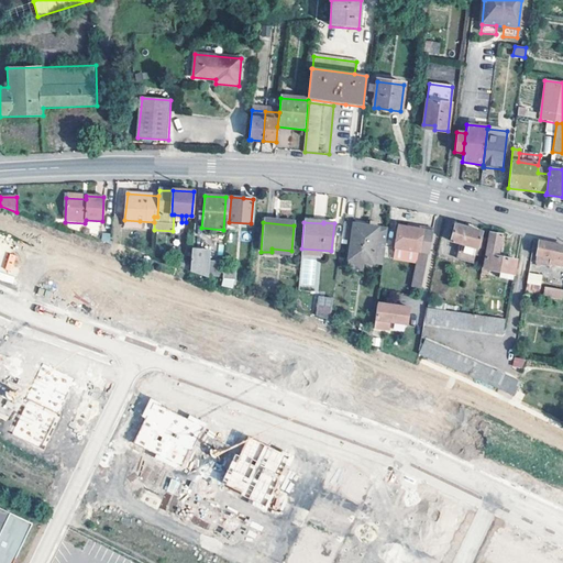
[(388,230),(343,223),(341,240),(351,241),(349,260),(364,262),(384,265),(388,230)]
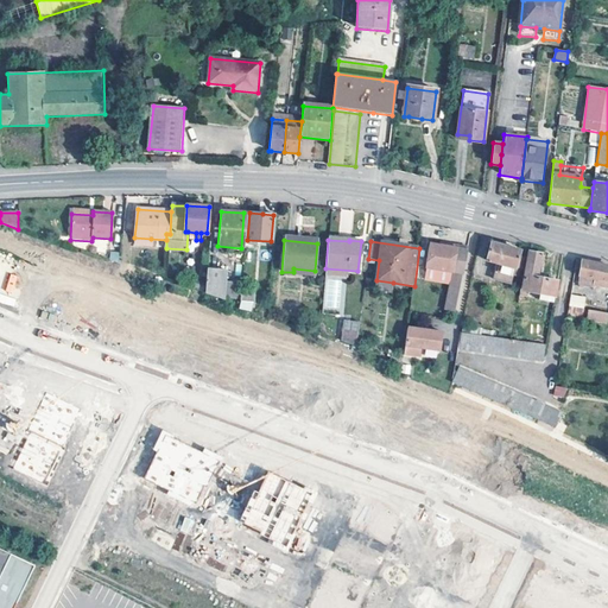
[(441,244),(431,242),(426,266),(454,272),(447,309),(456,311),(469,247),(449,244),(449,246),(441,244)]
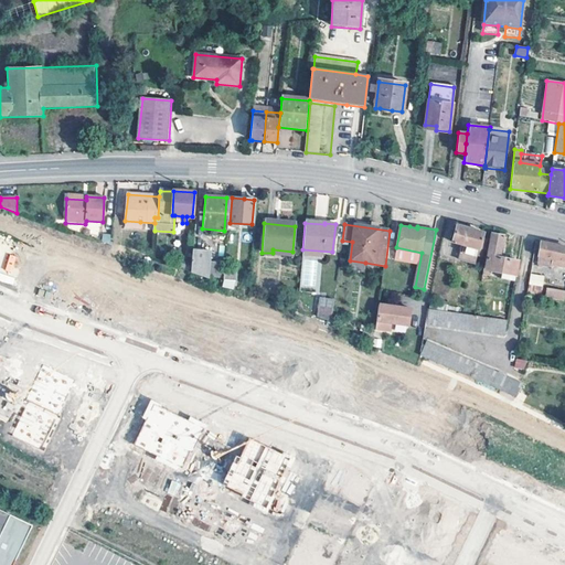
[(487,234),(456,225),(451,242),(461,244),(458,255),(476,259),(478,253),(482,254),(487,234)]
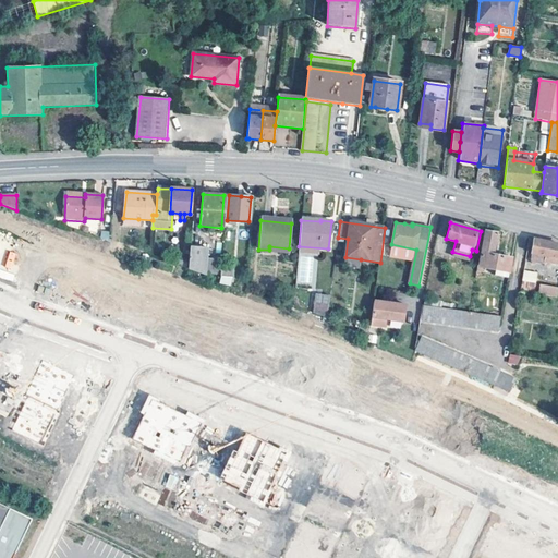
[(497,233),(484,231),(477,273),(508,277),(511,258),(494,255),(497,233)]
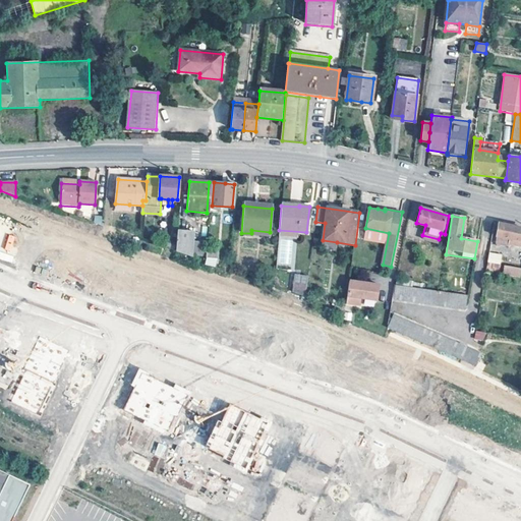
[(520,229),(499,224),(495,244),(509,247),(509,245),(520,247),(520,229)]
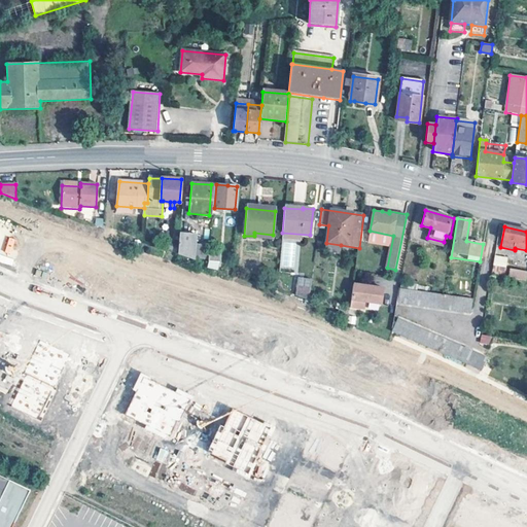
[(41,240),(6,227),(0,246),(0,253),(33,265),(41,240)]
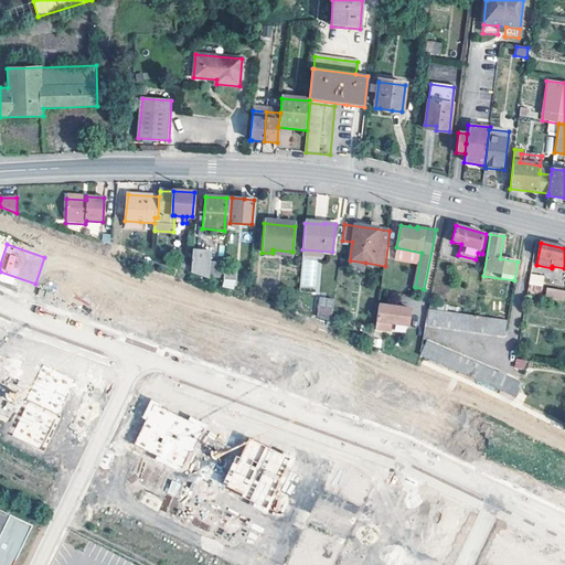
[(196,251),(193,251),(191,273),(209,279),(210,252),(196,251)]
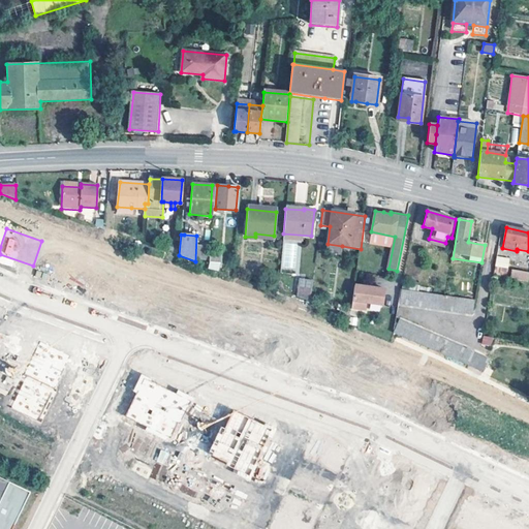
[(342,246),(328,244),(327,252),(341,253),(342,246)]
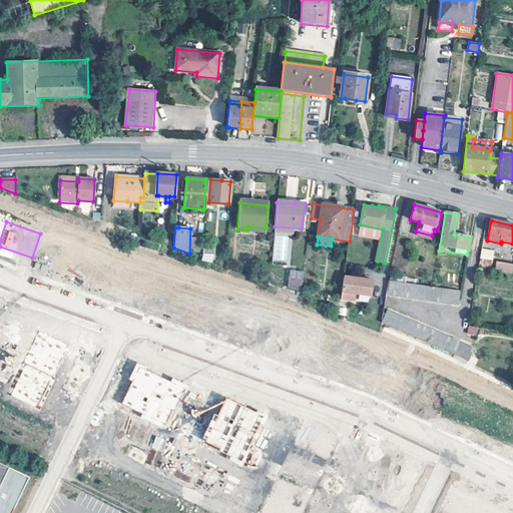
[(174,240),(165,237),(163,244),(171,246),(174,240)]
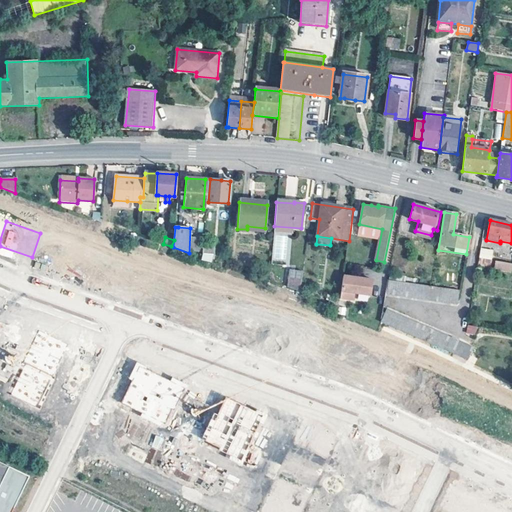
[(511,264),(492,261),(491,266),(510,270),(511,264)]
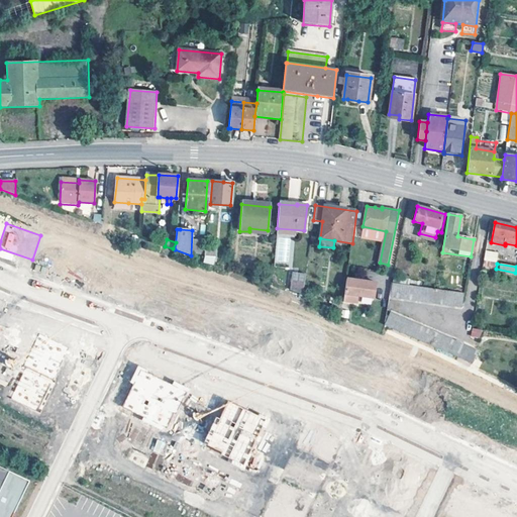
[(292,272),(289,291),(303,293),(306,274),(292,272)]
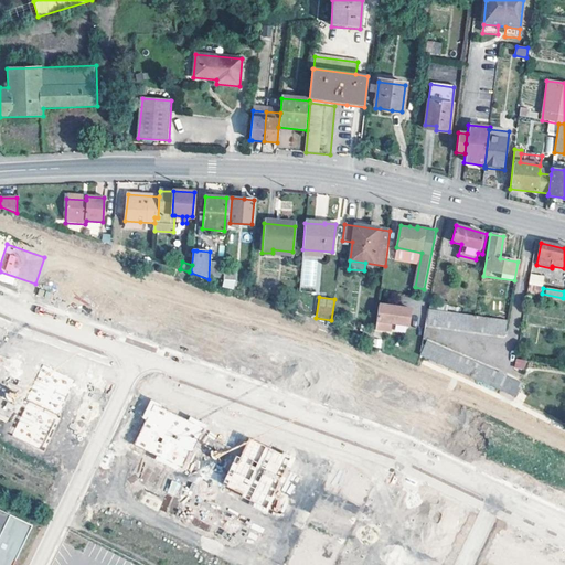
[(380,306),(376,328),(376,331),(391,332),(392,323),(411,326),(413,310),(380,306)]
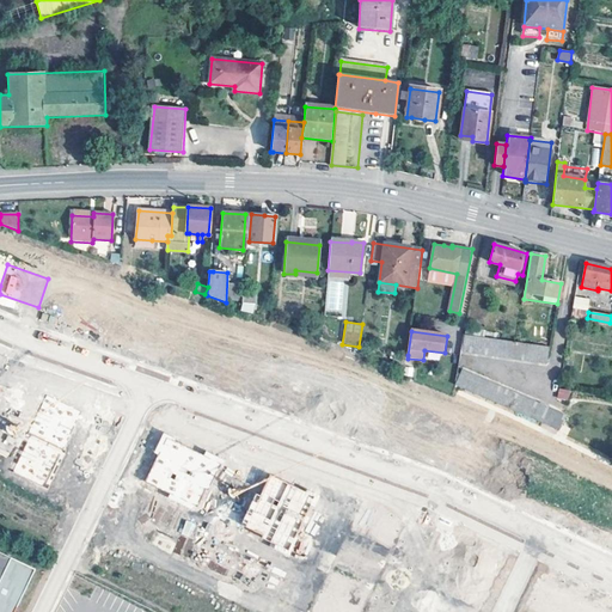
[(550,348),(465,337),(461,353),(548,365),(550,348)]
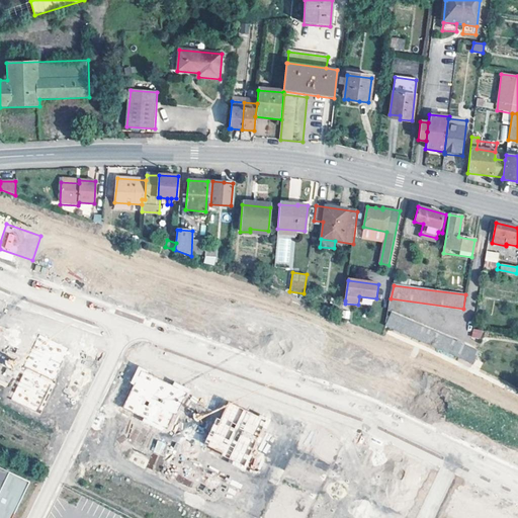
[(345,304),(345,300),(333,298),(331,307),(344,311),(345,304)]
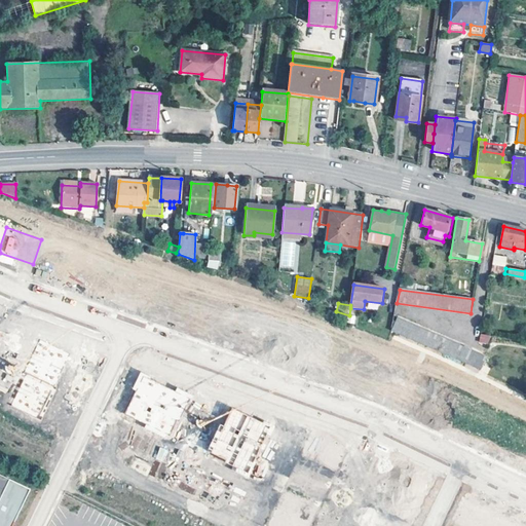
[(397,320),(391,332),(480,372),(485,359),(397,320)]
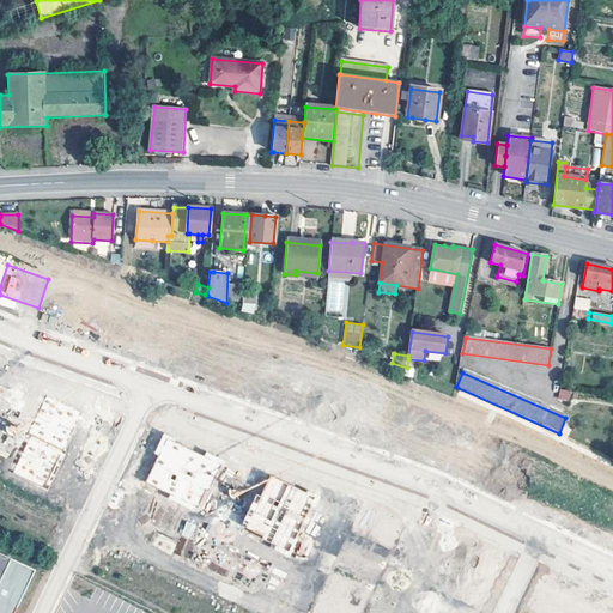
[(558,398),(569,401),(571,392),(560,388),(558,398)]
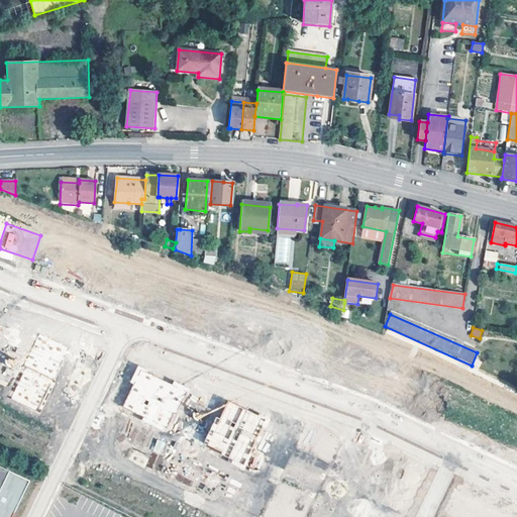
[(69,348),(38,334),(23,366),(26,367),(54,380),(69,348)]
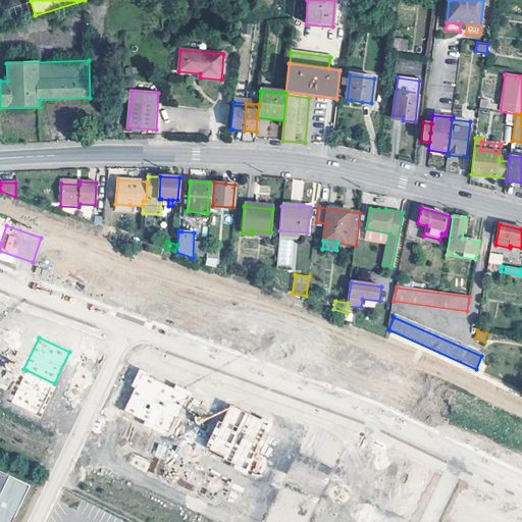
[(56,384),(54,383),(27,370),(10,404),(40,417),(56,384)]
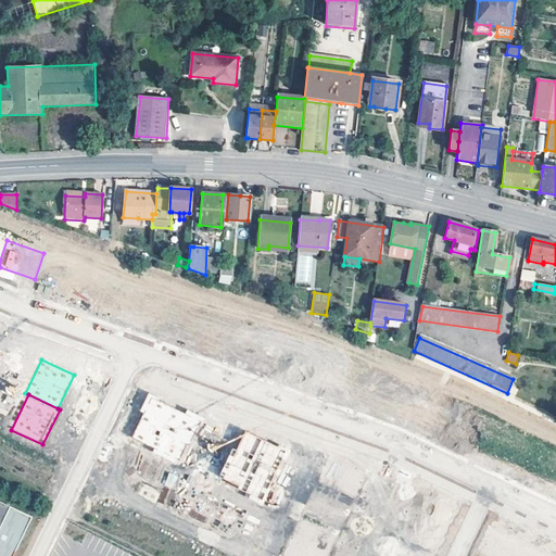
[(199,421),(150,397),(130,438),(179,462),(199,421)]
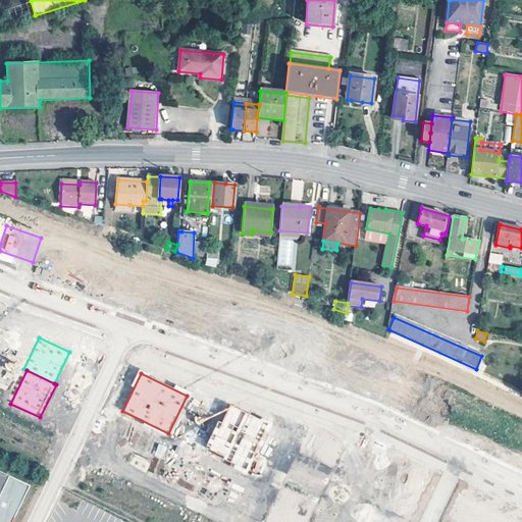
[(267,423),(229,405),(207,451),(245,469),(267,423)]
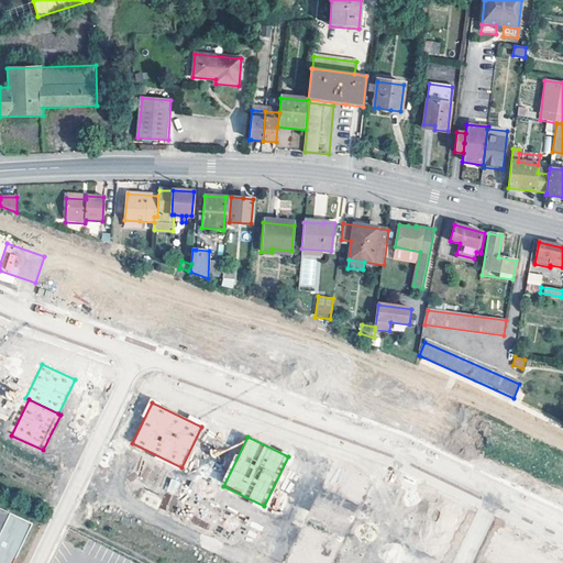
[(560,453),(545,446),(531,477),(562,492),(562,461),(556,459),(560,453)]
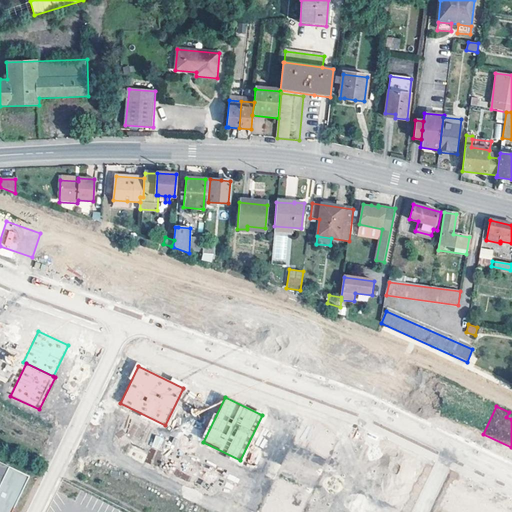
[(332,440),(335,433),(319,426),(315,433),(309,430),(307,435),(304,434),(291,462),(296,464),(289,479),(308,487),(313,475),(318,478),(334,442),(332,440)]
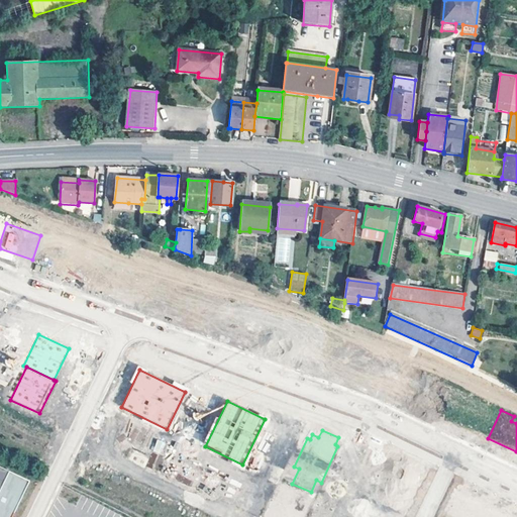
[(208,455),(197,450),(192,460),(204,466),(208,455)]
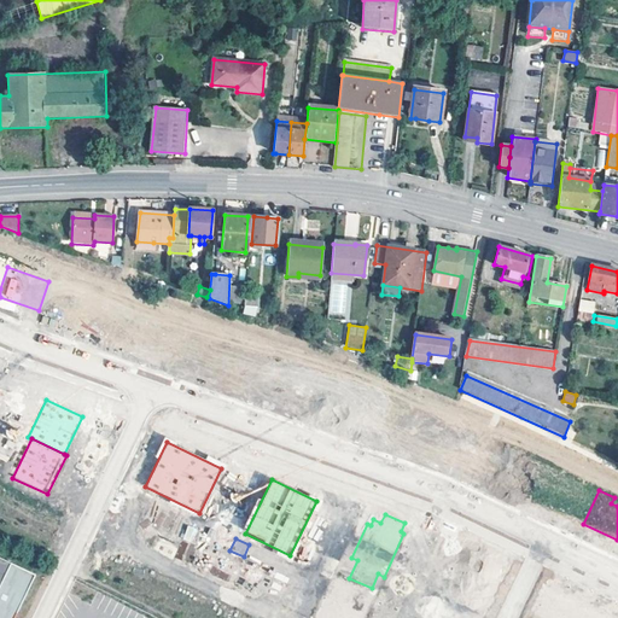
[(499,567),(464,551),(444,590),(479,607),(499,567)]
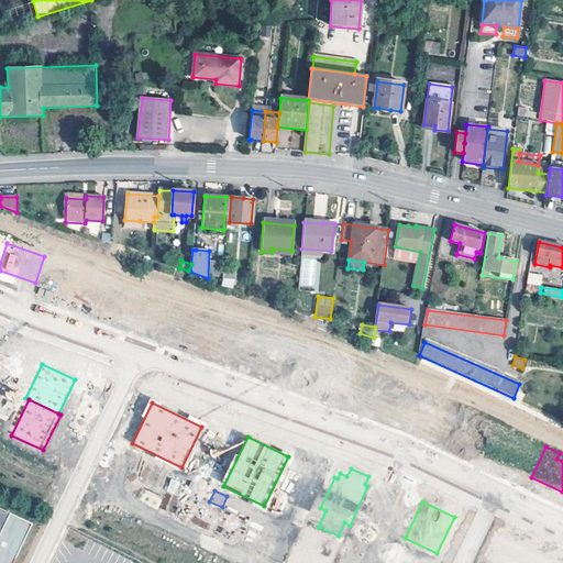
[(0,540),(12,515),(0,509),(0,540)]
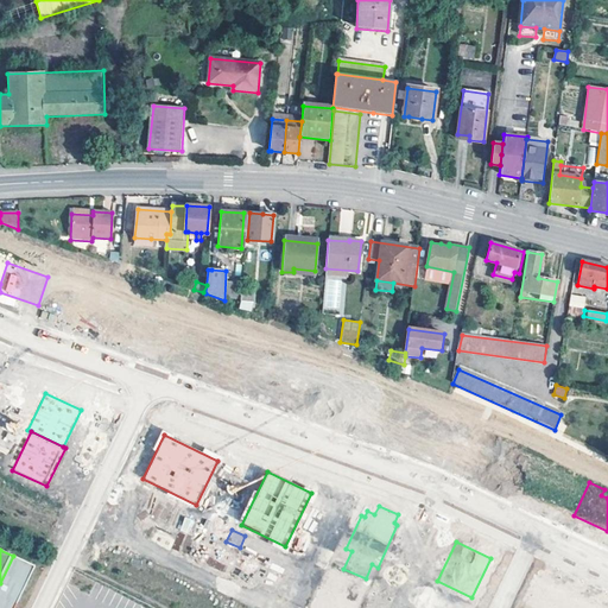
[(352,607),(366,578),(343,569),(333,564),(315,606),(321,607),(352,607)]
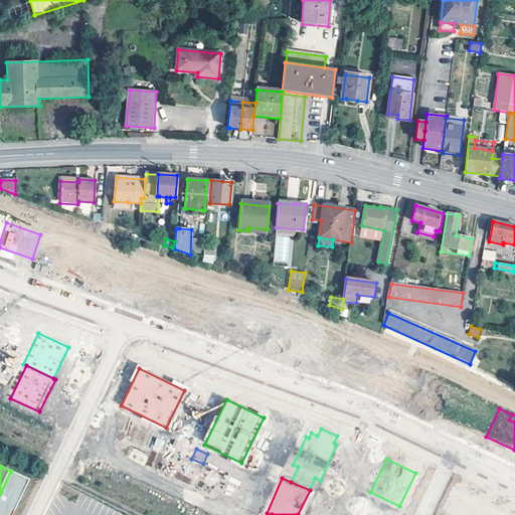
[(464,494),(456,490),(443,514),(505,514),(507,512),(499,509),(498,510),(487,505),(488,501),(465,490),(464,494)]
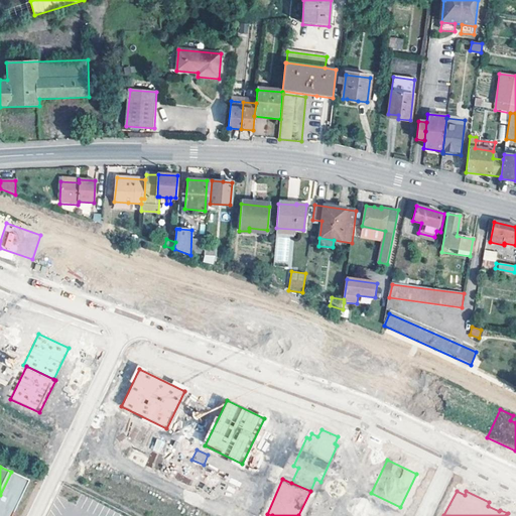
[(360,515),(365,507),(351,501),(347,511),(358,515),(360,515)]
